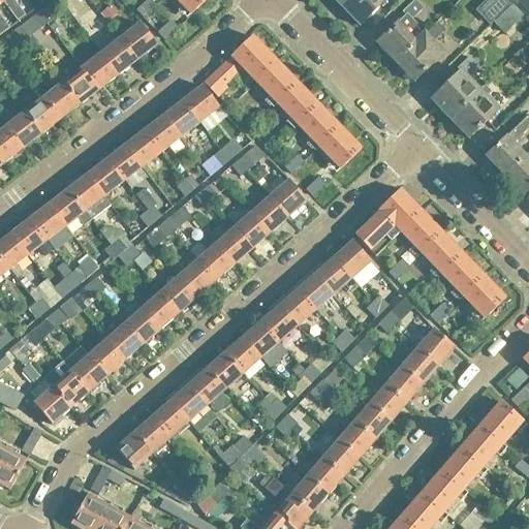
[(0,0),(2,2),(2,1),(17,21),(24,16),(11,0),(0,0)]
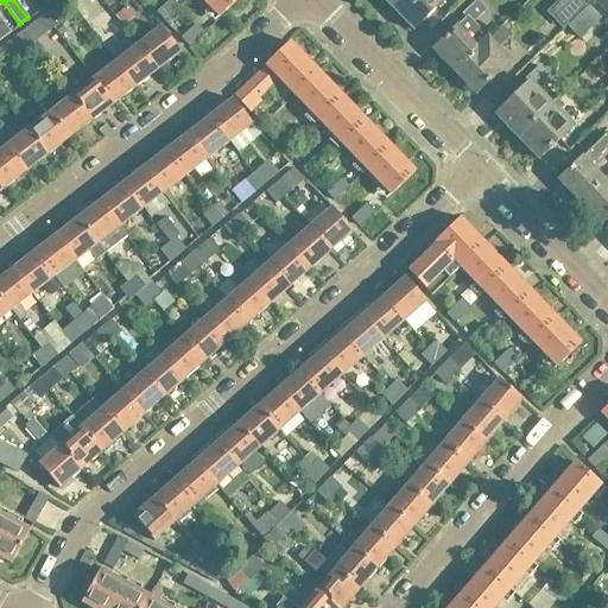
[(173,0),(170,0),(157,12),(165,20),(179,7),(173,0)]
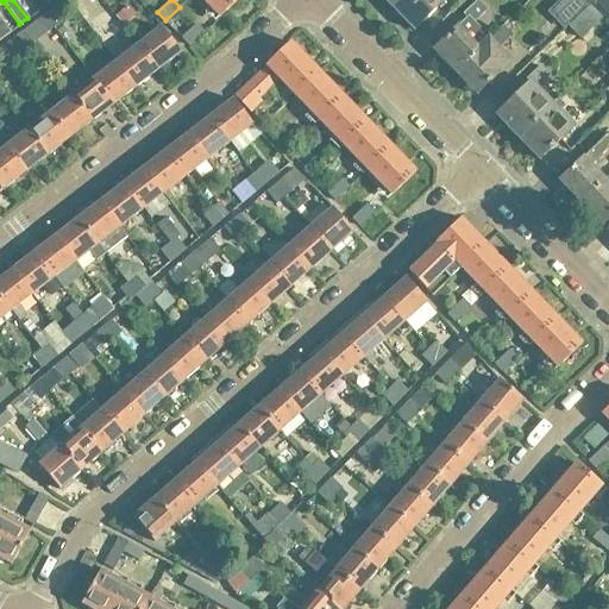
[(238,0),(201,0),(219,18),(238,0)]
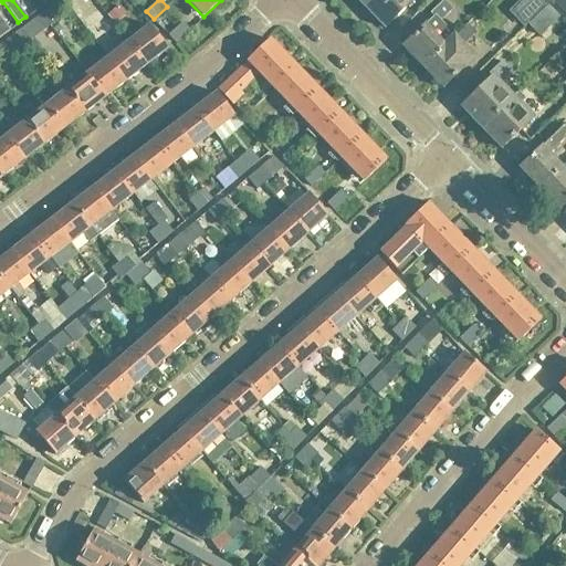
[(371,0),(364,8),(385,29),(413,0),(371,0)]
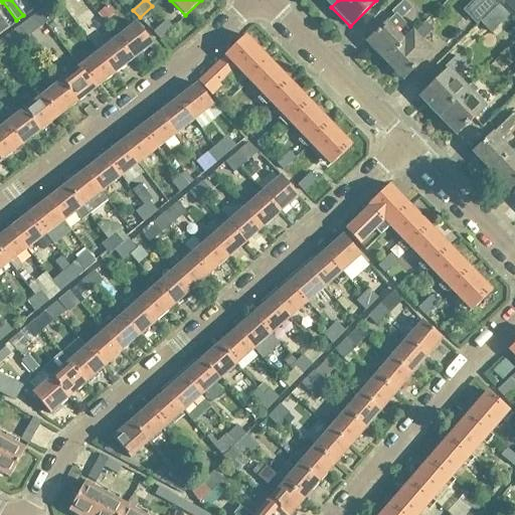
[(499,3),(495,0),(473,0),(463,10),(477,24),(481,20),(499,3)]
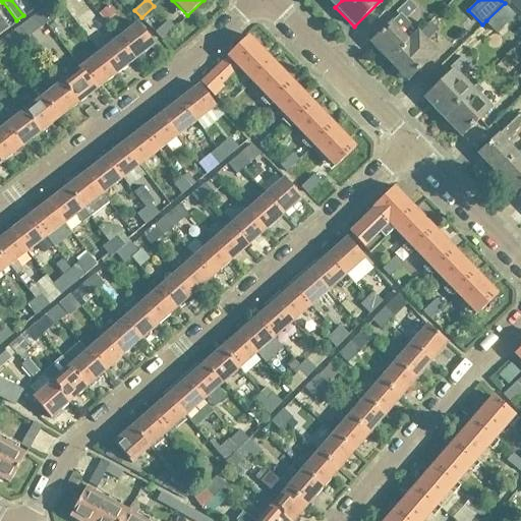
[(520,0),(510,0),(506,4),(514,13),(520,5),(520,0)]
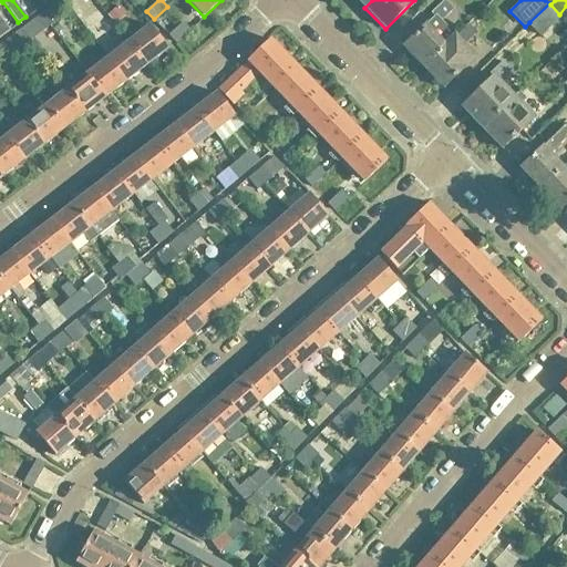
[(423,68),(456,35),(442,20),(454,9),(446,1),(434,13),(436,16),(403,48),(423,68)]
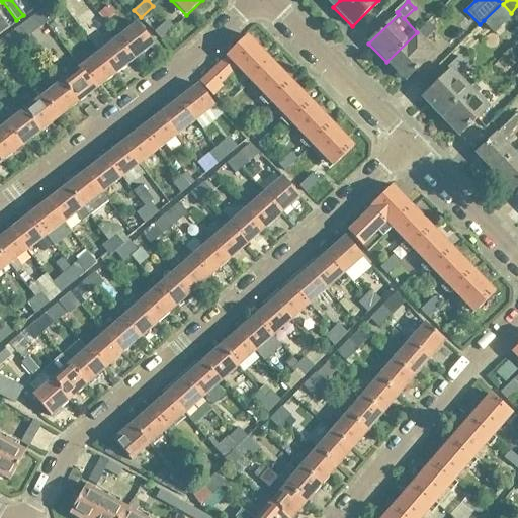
[(494,31),(512,14),(511,13),(503,4),(485,22),(494,31)]
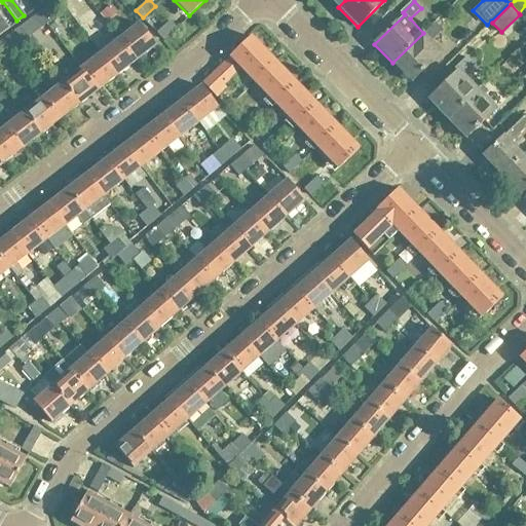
[(47,5),(39,12),(47,23),(55,16),(47,5)]
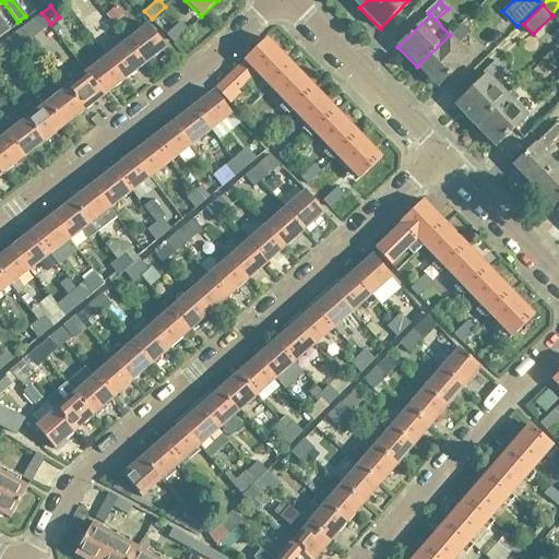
[(125,14),(118,6),(107,15),(115,23),(125,14)]
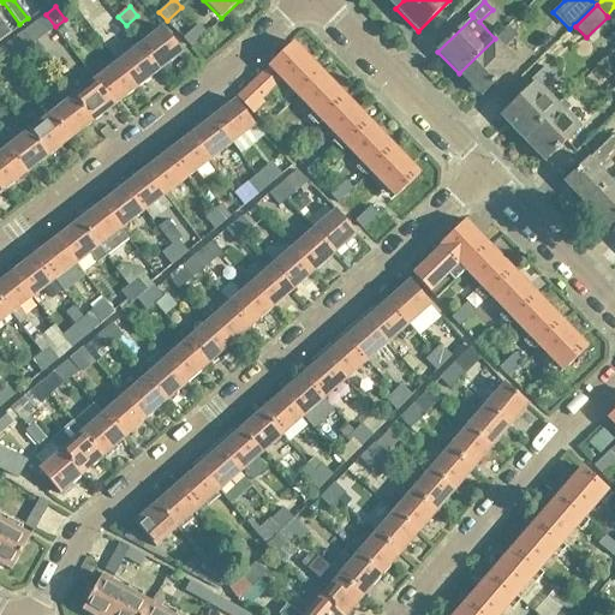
[(55,27),(46,15),(36,21),(46,34),(55,27)]
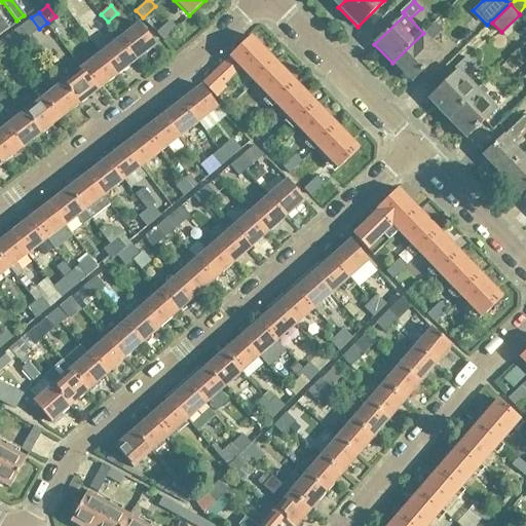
[(171,21),(157,33),(164,40),(177,28),(171,21)]
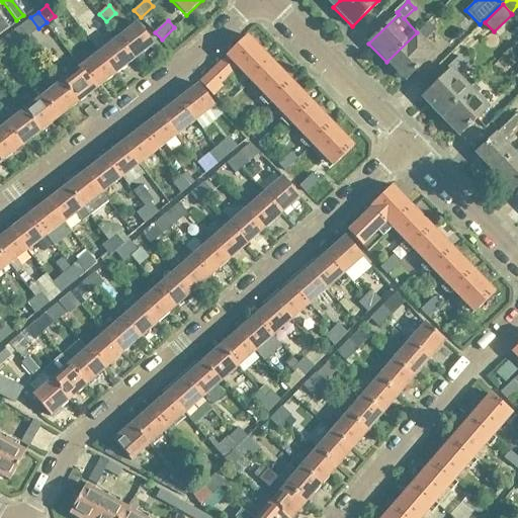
[(428,22),(417,32),(386,62),(405,81),(436,52),(424,38),(435,28),(428,22)]
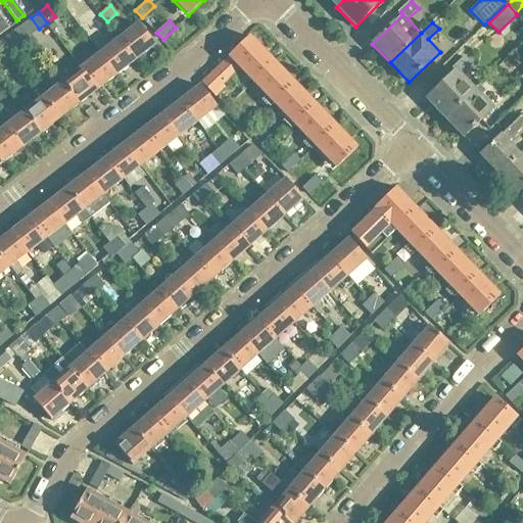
[(155,46),(139,25),(120,39),(136,61),(155,46)]
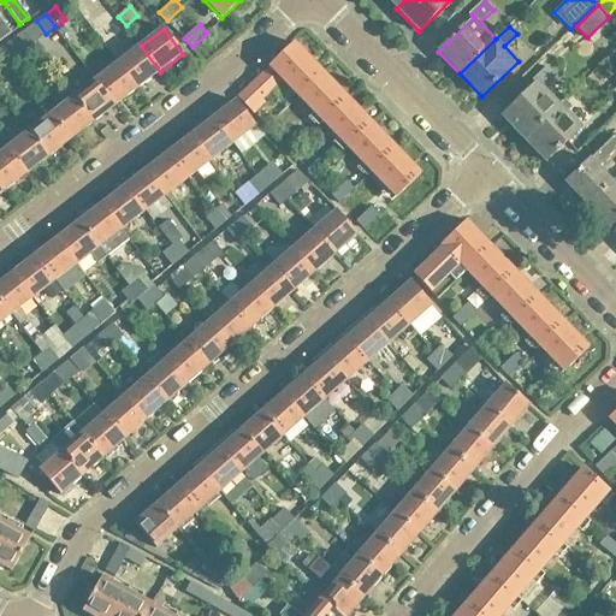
[(10,41),(1,47),(11,60),(18,54),(10,41)]
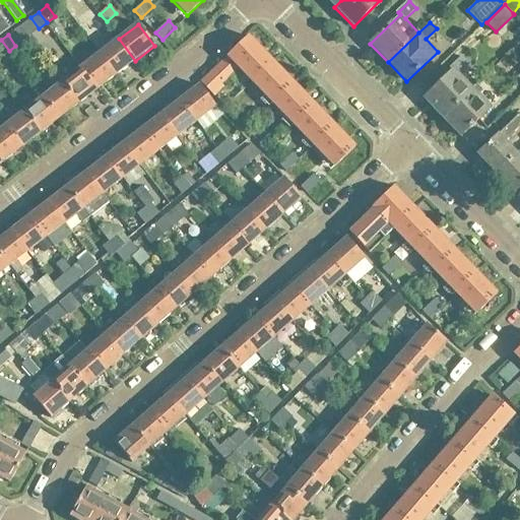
[(269,59),(248,37),(228,57),(238,68),(249,79),(269,59)]
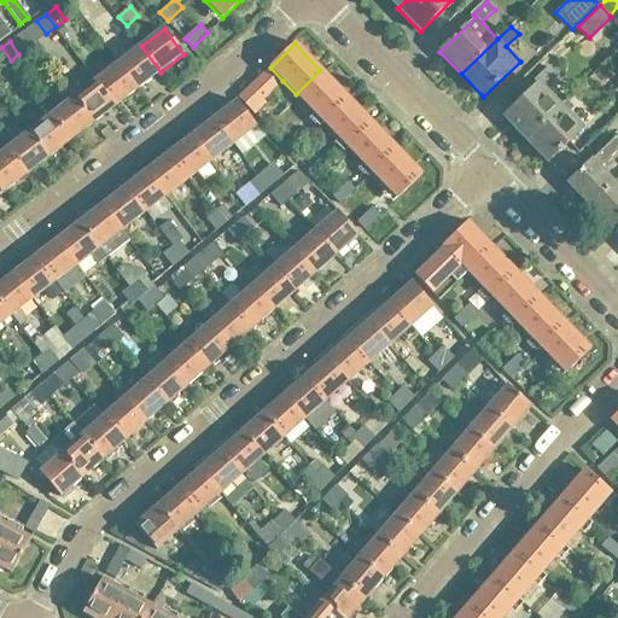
[(161,73),(141,46),(118,63),(139,89),(161,73)]
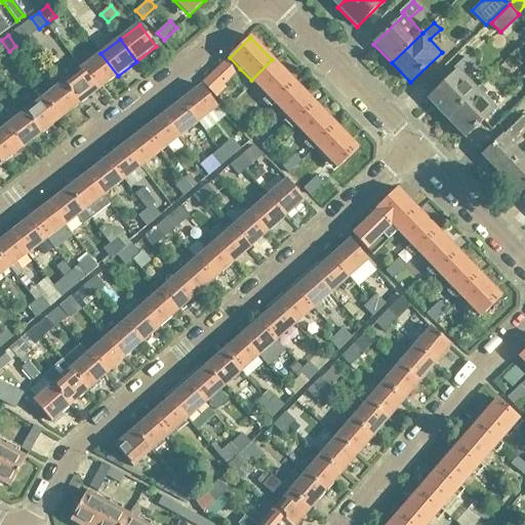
[(13,57),(9,51),(1,40),(0,40),(0,55),(1,56),(0,57),(4,64),(13,57)]
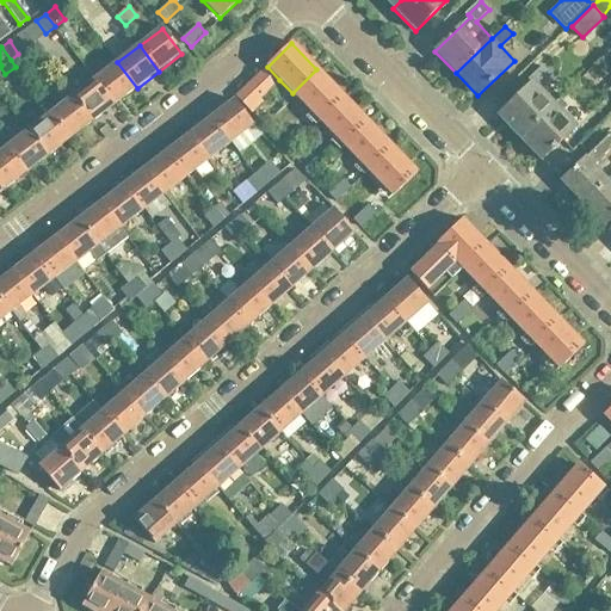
[(137,88),(117,62),(96,80),(115,105),(137,88)]
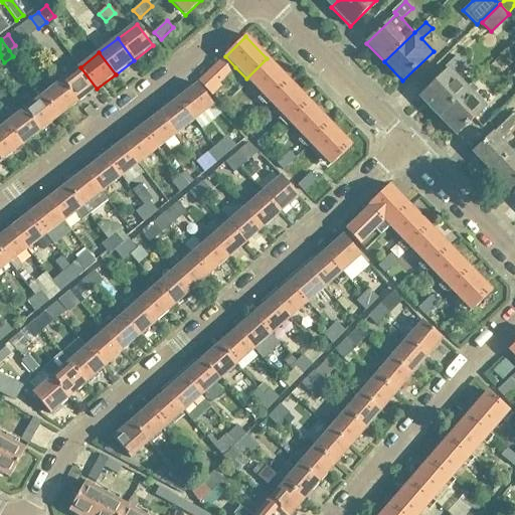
[(219,84),(235,67),(225,56),(199,81),(212,95),(221,87),(219,84)]
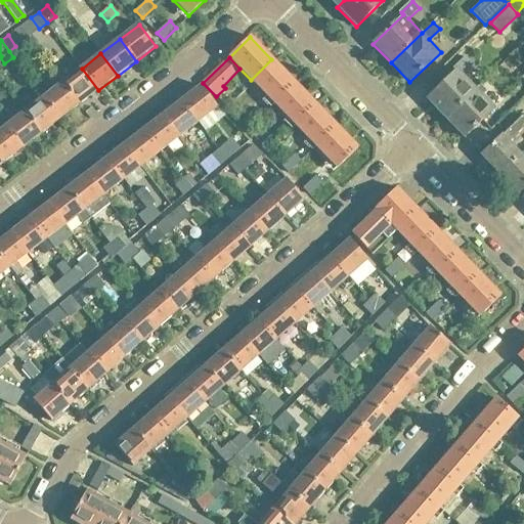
[(445,119),(476,90),(465,80),(462,76),(473,64),(467,57),(454,70),(456,72),(427,100),(445,119)]
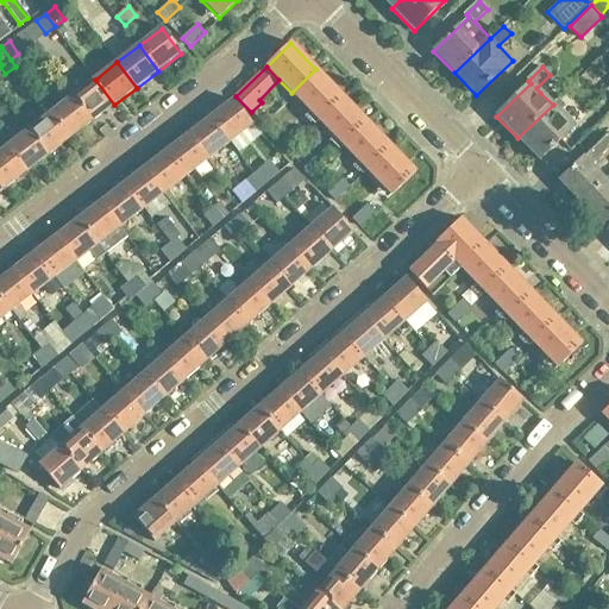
[(340,95),(315,69),(292,93),(316,119),(340,95)]
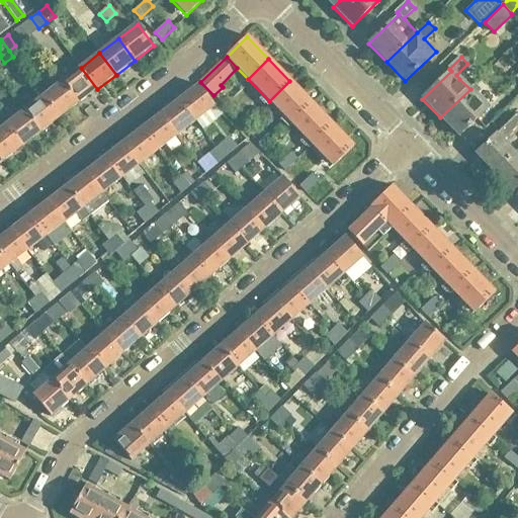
[(97,89),(81,68),(62,82),(79,103),(97,89)]
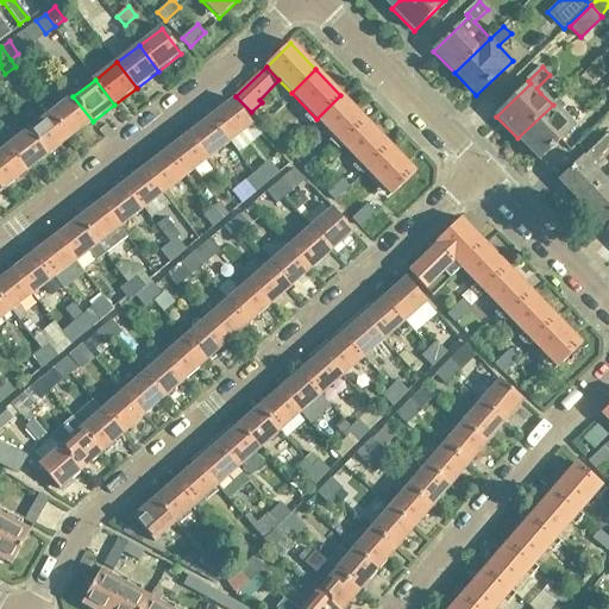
[(365,121),(340,95),(316,119),(340,144),(365,121)]
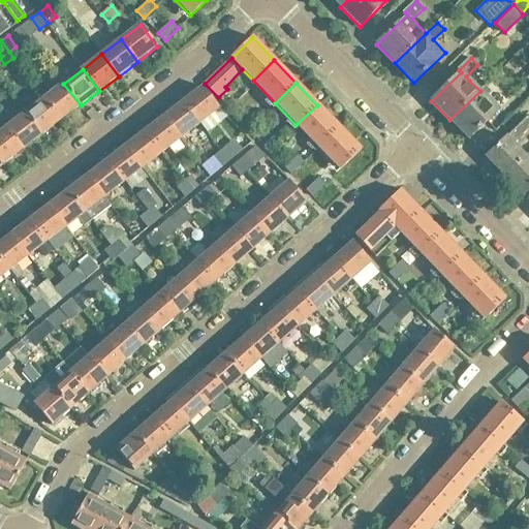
[(81,105),(63,84),(44,98),(61,120),(81,105)]
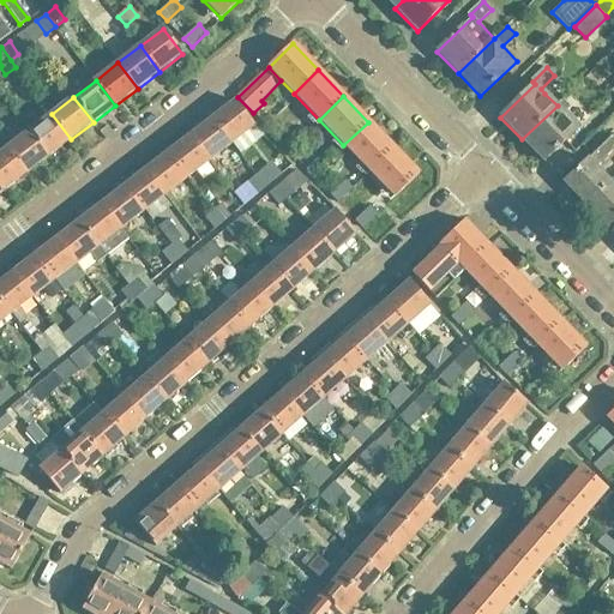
[(254,127),(234,101),(211,119),(232,144),(254,127)]
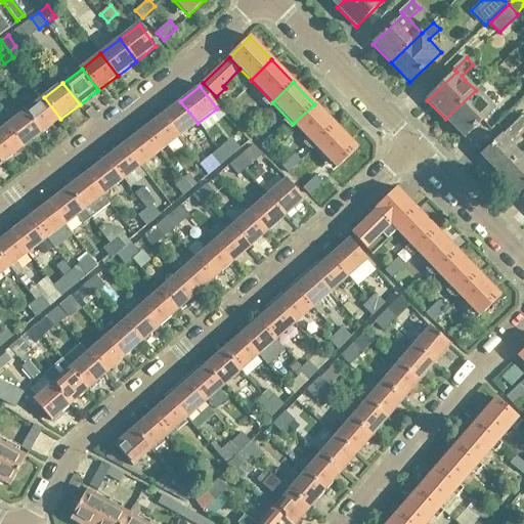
[(465,138),(485,118),(494,108),(476,90),(445,119),(465,138)]
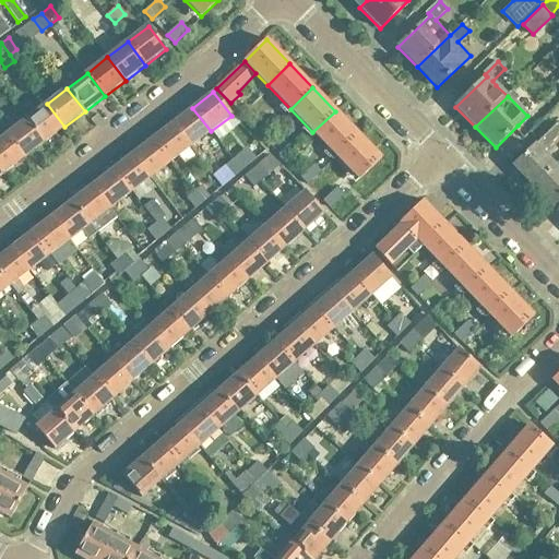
[(64,127),(47,104),(26,119),(45,143),(64,127)]
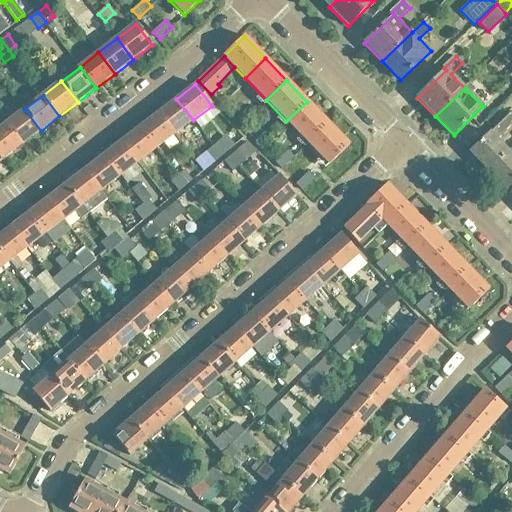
[(193,120),(176,99),(158,113),(174,134),(193,120)]
